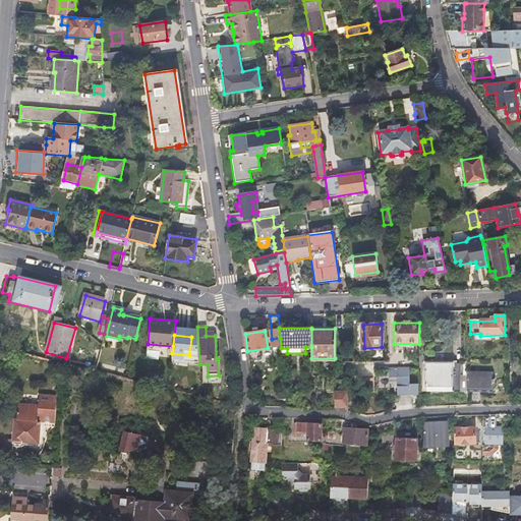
[(147,350),(172,353),(173,346),(148,344),(147,350)]
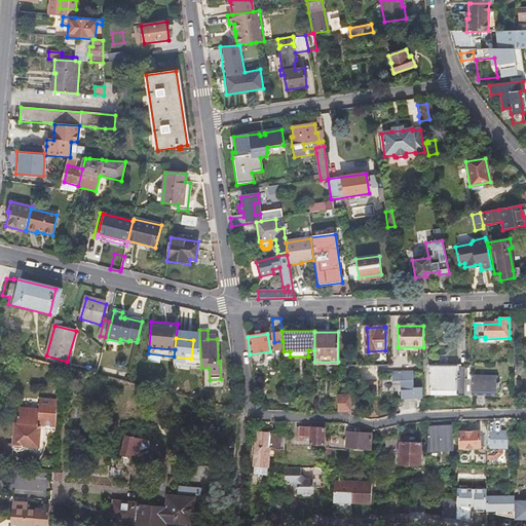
[(457,366),(429,366),(428,390),(456,390),(456,396),(464,396),(465,367),(457,367),(457,366)]
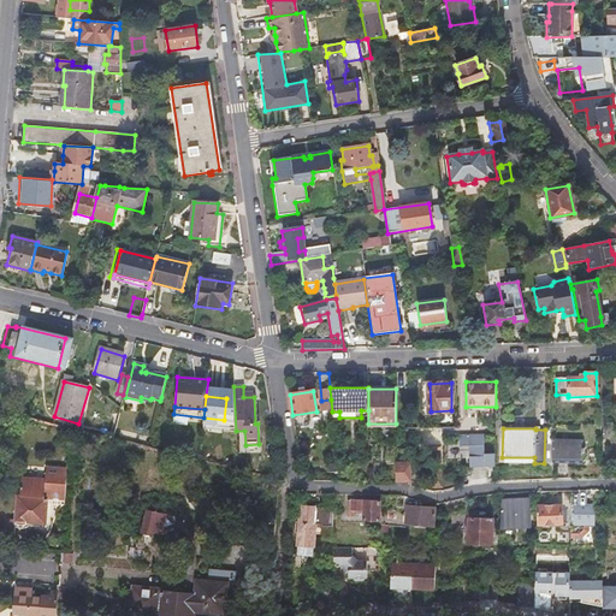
[(484,434),(460,434),(460,445),(469,445),(471,467),(496,466),(496,454),(484,454),(484,434)]
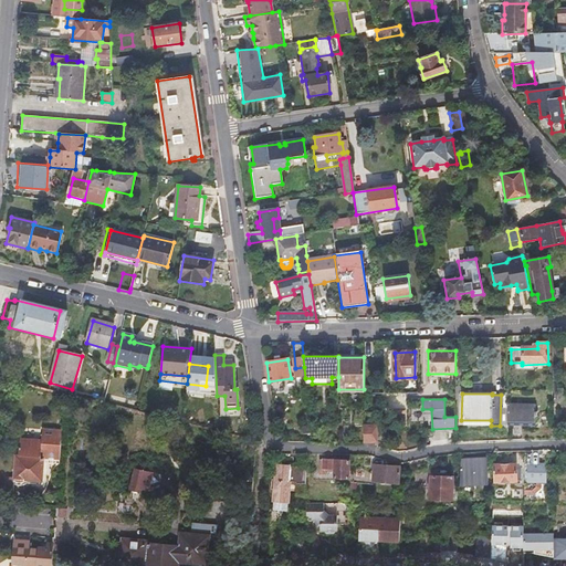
[(535,405),(507,405),(507,426),(525,426),(525,422),(535,422),(535,416),(537,416),(537,411),(535,411),(535,405)]
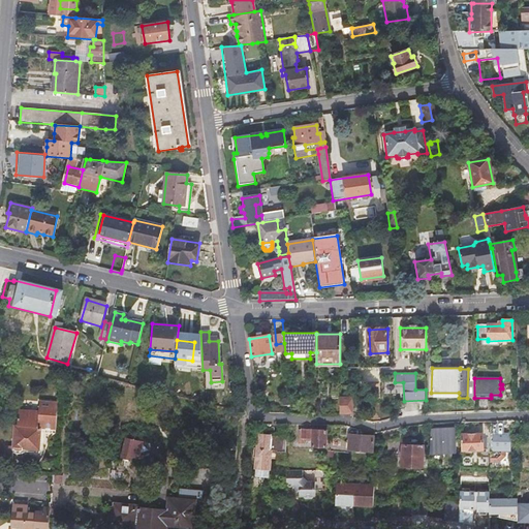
[(340,398),(340,413),(350,413),(352,413),(352,398),(340,398)]
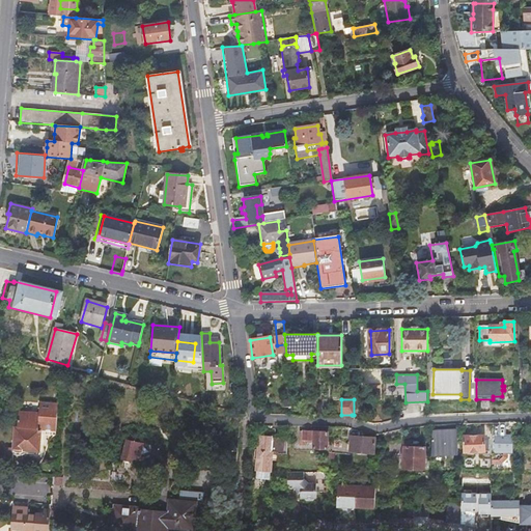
[(39,451),(40,435),(40,430),(56,431),(57,404),(39,403),(39,414),(19,413),(18,428),(15,428),(12,449),(5,448),(4,463),(12,463),(14,450),(39,451)]
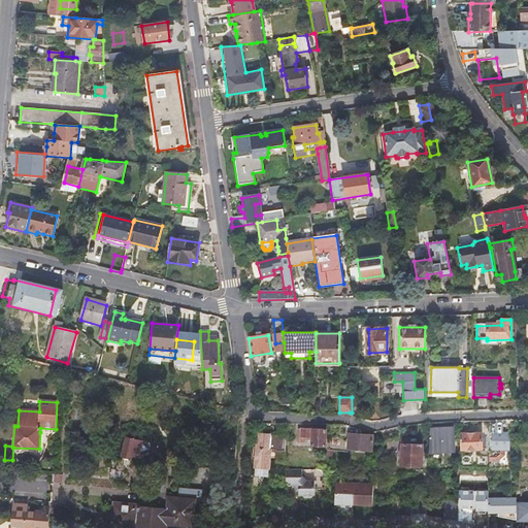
[(492,423),(493,421),(490,421),(490,432),(493,433),(492,450),(509,451),(509,433),(502,433),(502,423),(492,423)]
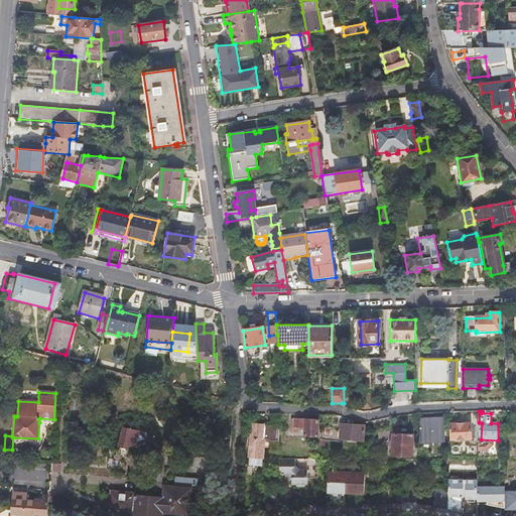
[(443,418),(420,420),(420,440),(444,439),(443,418)]
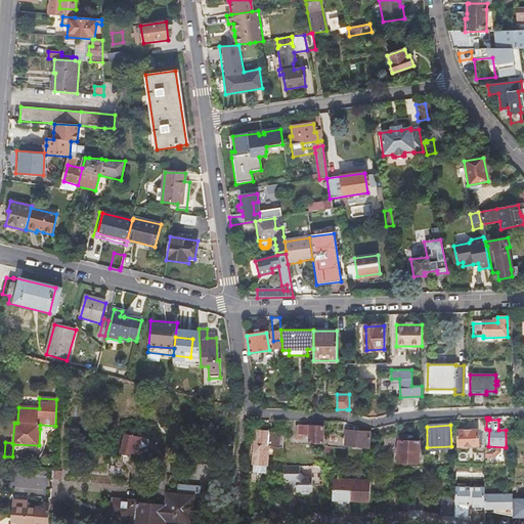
[(309,437),(309,442),(323,443),(323,427),(296,427),(296,440),(303,440),(303,437),(309,437)]
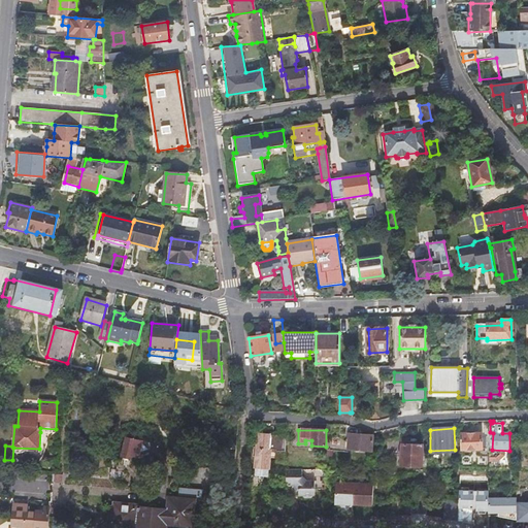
[(372,435),(349,433),(348,449),(371,451),(372,435)]
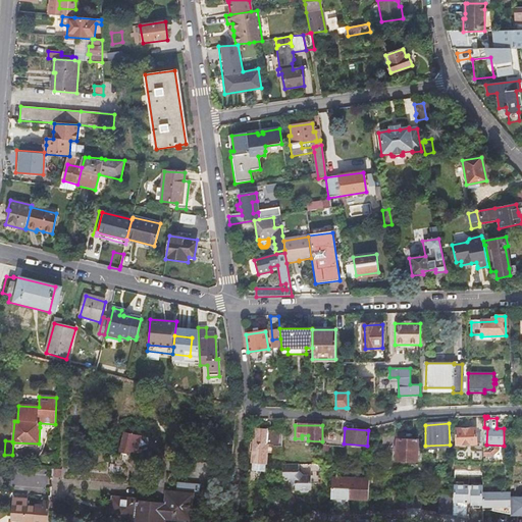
[(268,456),(282,456),(282,429),(255,429),(255,442),(255,452),(255,464),(268,464),(268,456)]
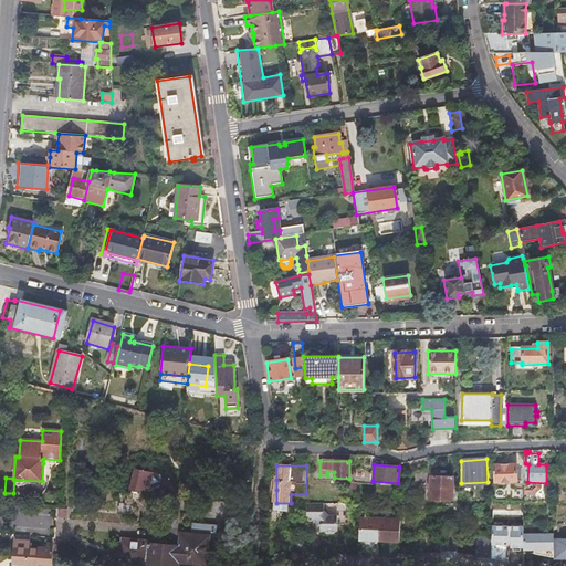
[(516,465),(494,467),(494,482),(516,482),(516,465)]
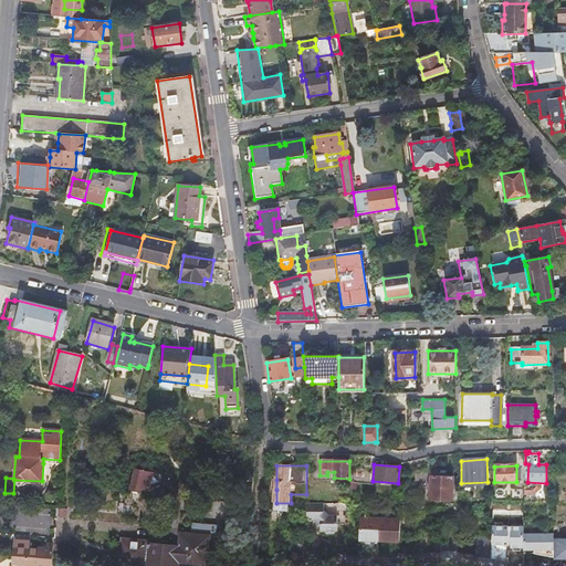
[(452,480),(430,478),(428,501),(451,502),(452,480)]
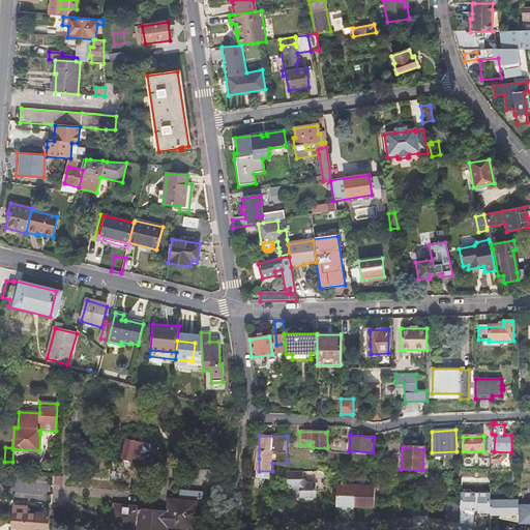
[(474,459),(463,459),(463,469),(474,469),(474,459)]
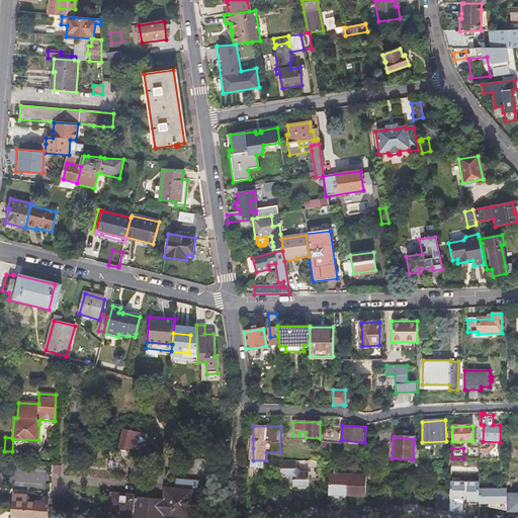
[(480,449),(467,448),(467,458),(479,459),(480,449)]
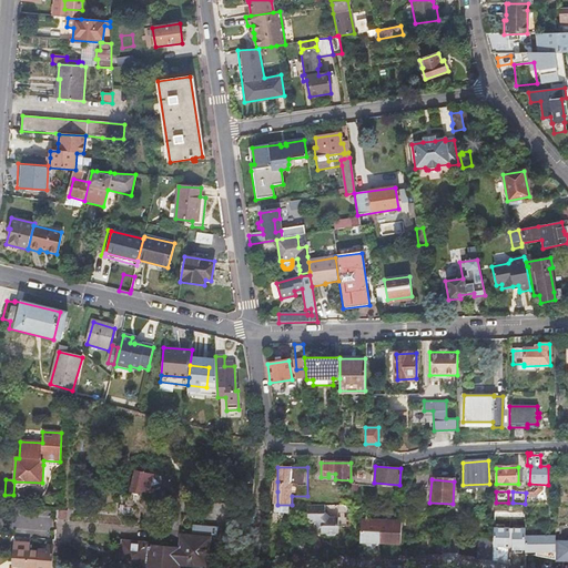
[(324,507),(307,507),(307,525),(315,525),(320,529),(320,535),(324,535),(326,537),(334,537),(336,535),(337,535),(337,520),(328,520),(324,516),(324,507)]
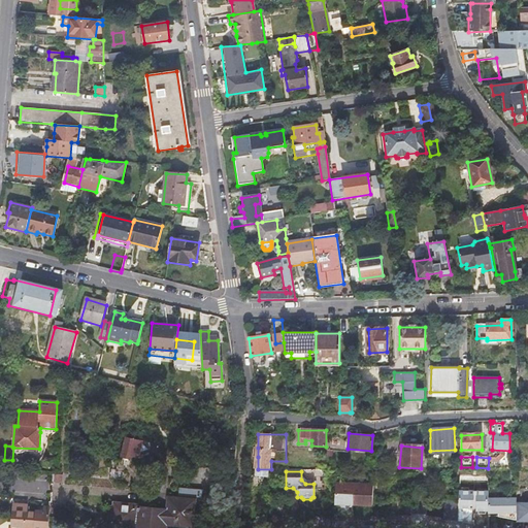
[(352,502),(372,502),(372,486),(334,485),(334,501),(352,502)]
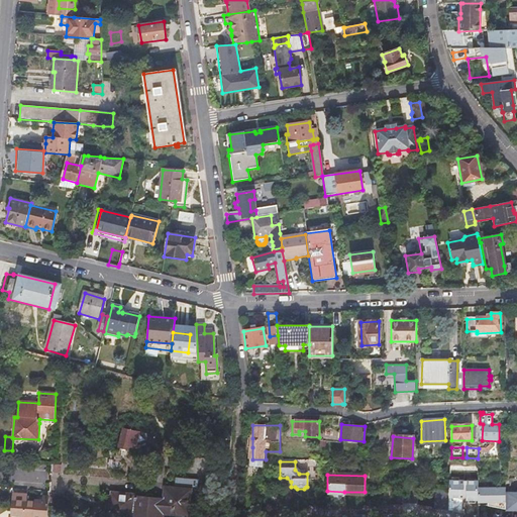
[(136,497),(136,499),(126,498),(125,507),(129,508),(127,516),(166,516),(166,515),(185,516),(191,516),(194,491),(167,490),(166,500),(136,497)]
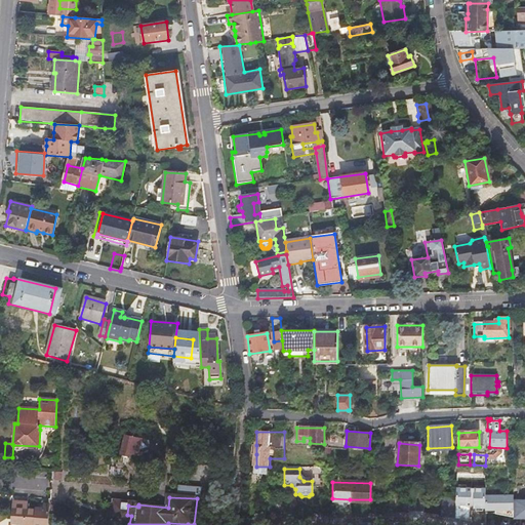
[(513,497),(487,497),(487,512),(495,512),(495,515),(513,515),(513,501),(513,497)]
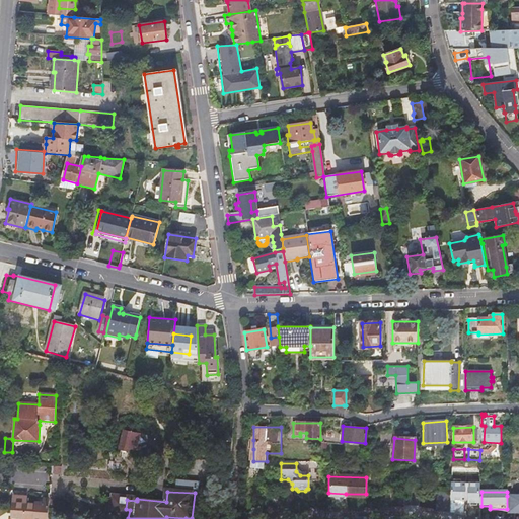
[(518,511),(512,511),(512,496),(507,496),(507,509),(507,515),(518,514),(518,511)]
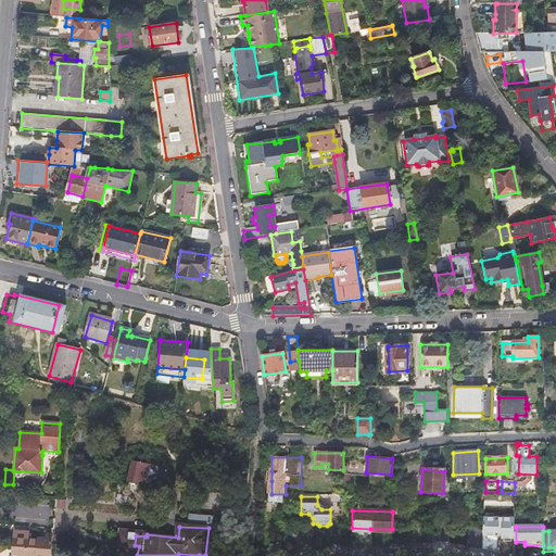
[(51,555),(52,540),(46,540),(37,539),(37,540),(27,539),(27,533),(13,532),(12,555),(22,555),(51,555)]
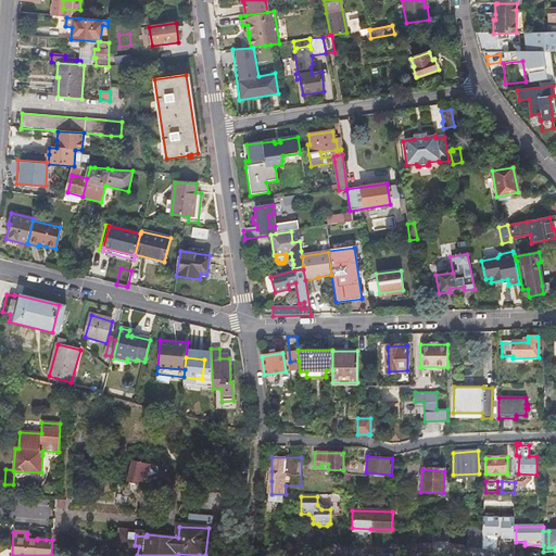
[(301,548),(312,548),(312,532),(301,532),(301,548)]
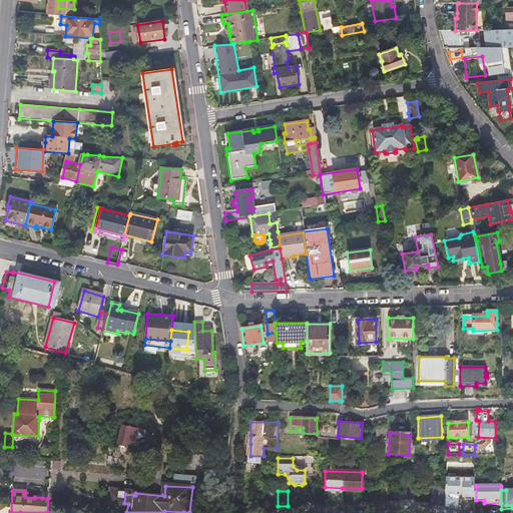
[(448,509),(448,493),(448,491),(434,491),(434,507),(448,509)]
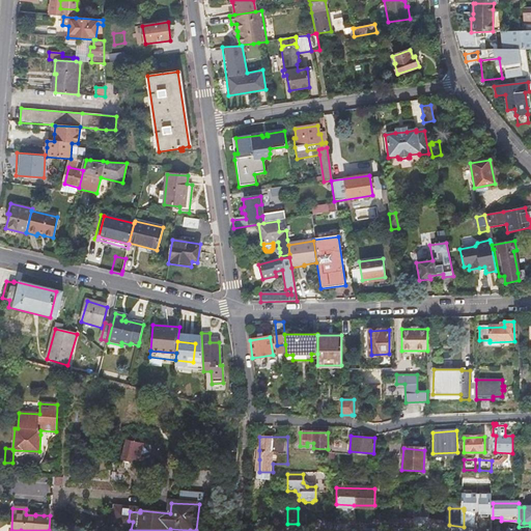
[(464,527),(477,530),(477,510),(464,510),(464,527)]
